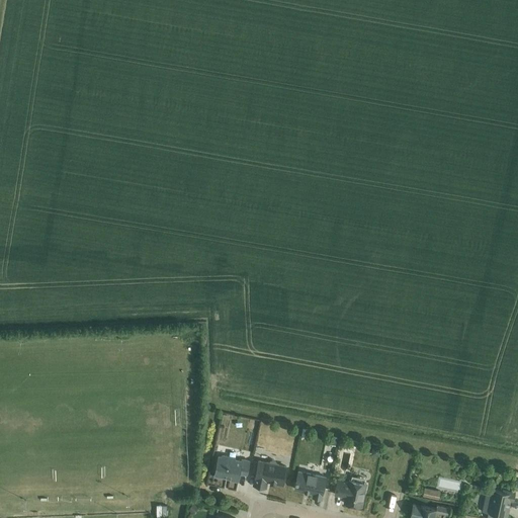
[(328,443),(336,445),(337,437),(329,436),(328,443)]
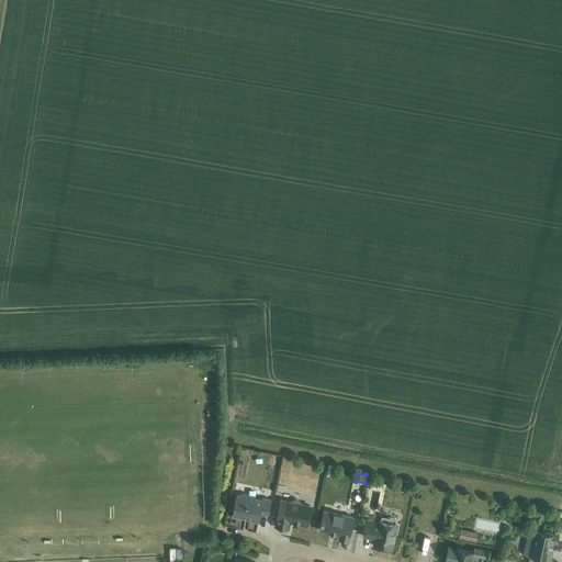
[(255,498),(253,496),(243,494),(240,495),(237,494),(233,515),(235,516),(235,517),(240,518),(242,517),(250,518),(249,520),(258,523),(260,513),(268,515),(270,499),(262,498),(261,499),(255,498)]
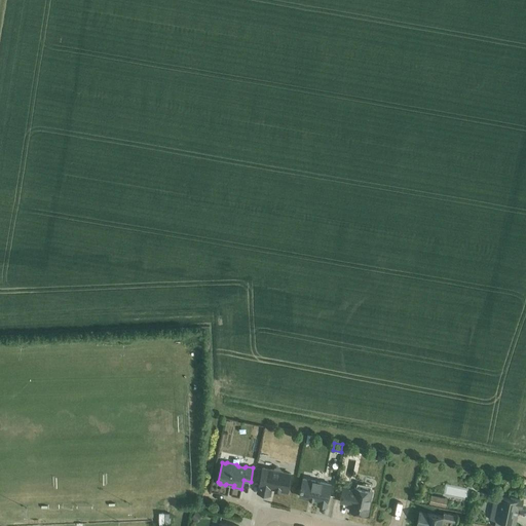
[(272,470),(262,467),(258,492),(269,494),(271,487),(274,488),(274,490),(279,491),(279,490),(287,491),(291,474),(282,472),(280,468),(278,467),(276,466),(273,467),(272,470)]
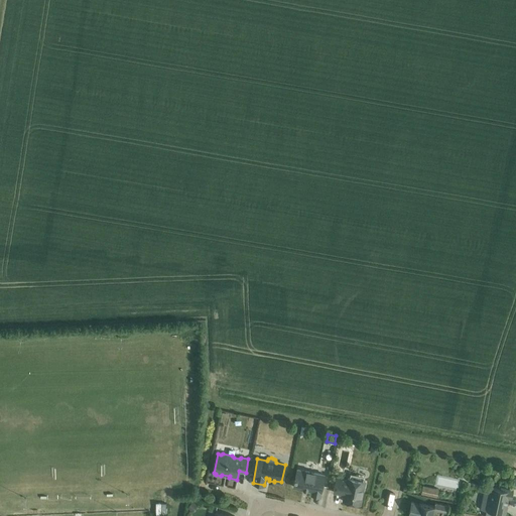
[(325,475),(296,469),(293,487),(312,491),(311,495),(319,496),(325,475)]
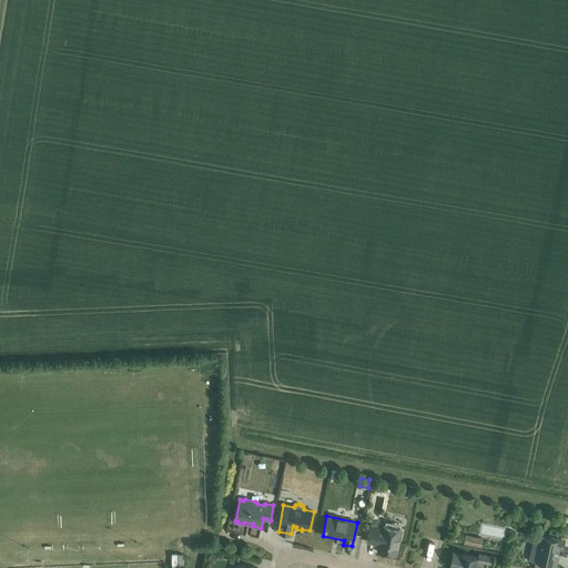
[(377,551),(396,556),(402,529),(399,529),(401,525),(386,521),(385,526),(383,526),(382,529),(378,528),(378,527),(371,525),(367,541),(379,544),(377,551)]
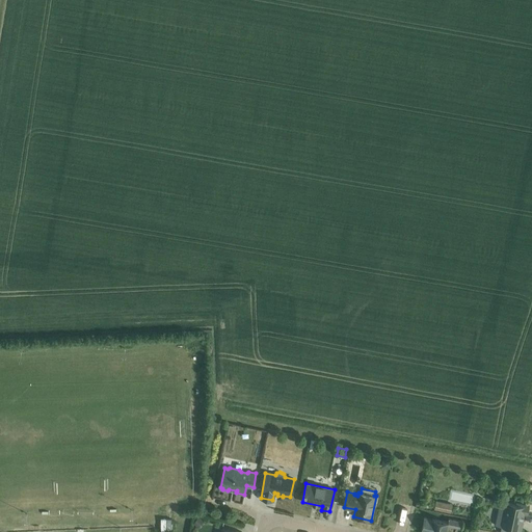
[(447,488),(445,497),(468,502),(470,494),(447,488)]
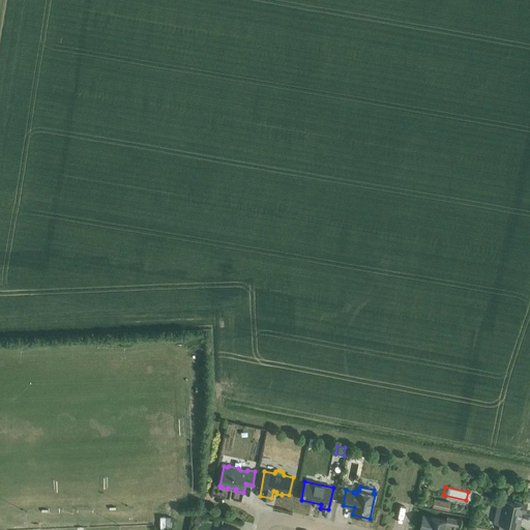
[(449,506),(450,502),(434,499),(434,503),(433,507),(441,508),(448,510),(449,506)]
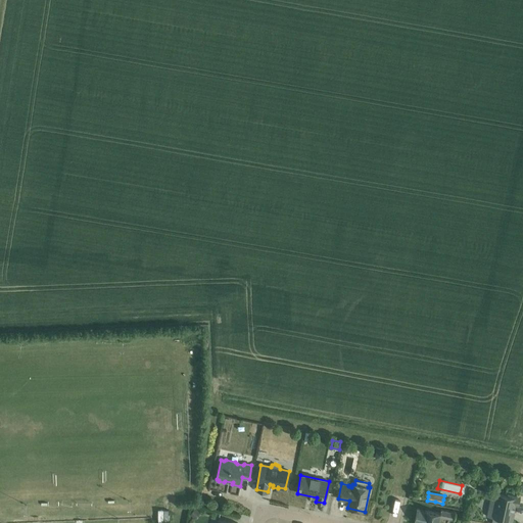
[(492,518),(491,522),(509,522),(510,521),(511,521),(511,520),(513,519),(514,516),(513,514),(513,513),(515,505),(518,506),(520,496),(508,493),(507,495),(497,493),(492,518)]
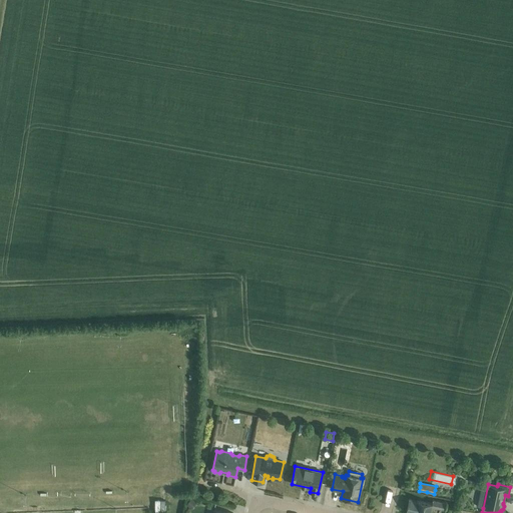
[(191,498),(185,505),(190,509),(196,503),(191,498)]
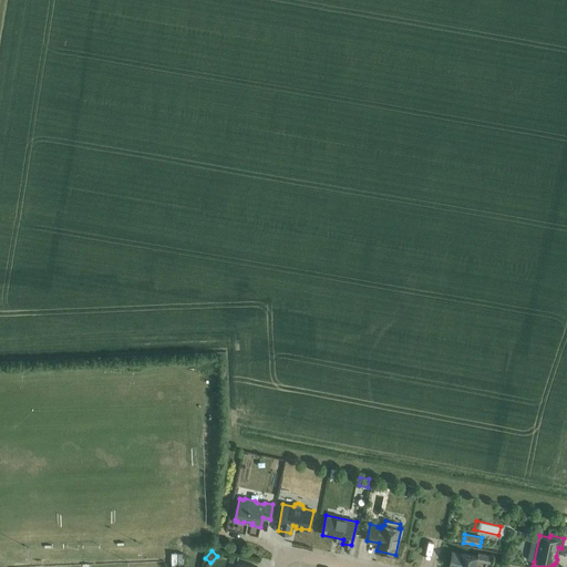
[(477,553),(477,556),(452,550),(449,566),(456,566),(475,566),(477,560),(492,563),(494,556),(477,553)]
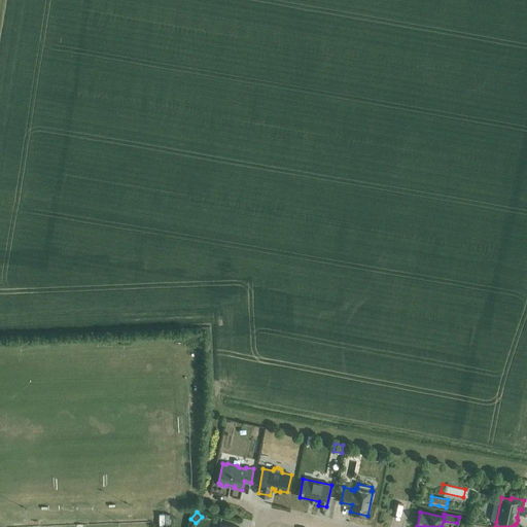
[(154,513),(153,526),(165,526),(166,514),(154,513)]
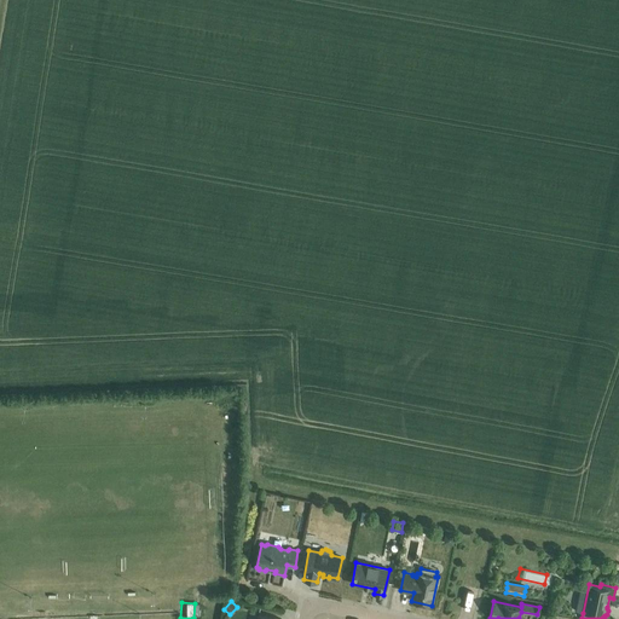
[(553,606),(557,613),(563,609),(559,602),(553,606)]
